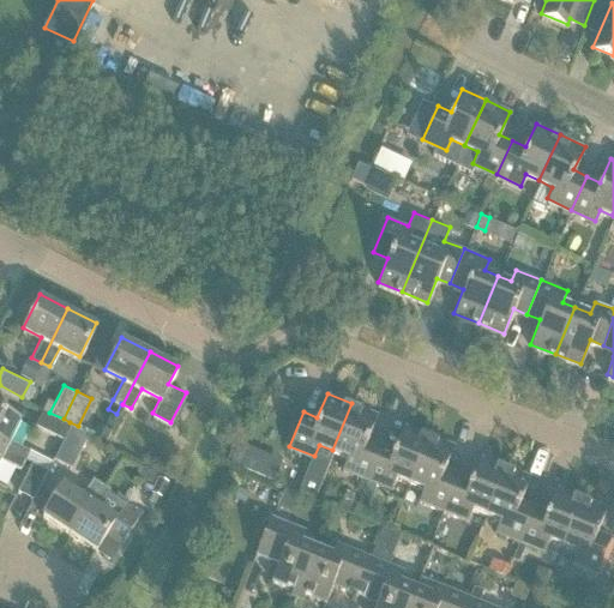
[(342,468),(366,477),(380,443),(367,437),(377,413),(351,403),(332,450),(345,456),(342,468)]
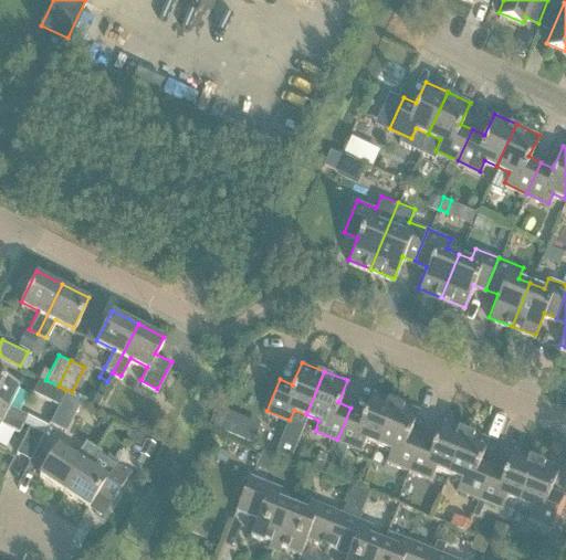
[(0,376),(0,409),(23,420),(22,421),(29,424),(43,431),(48,422),(9,403),(18,386),(0,376)]
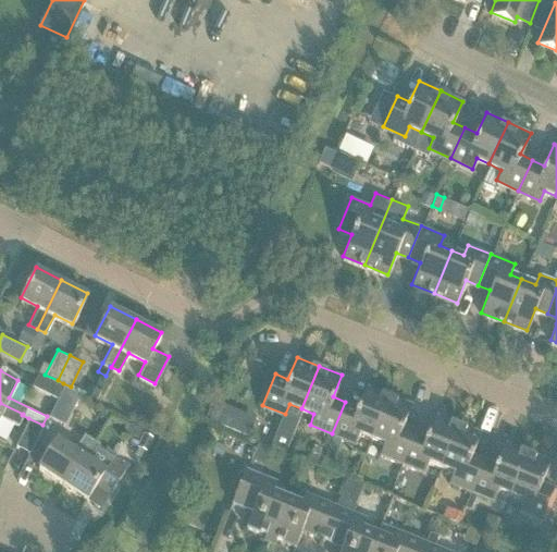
[(32,383),(57,396),(63,383),(58,380),(45,375),(37,370),(32,383)]
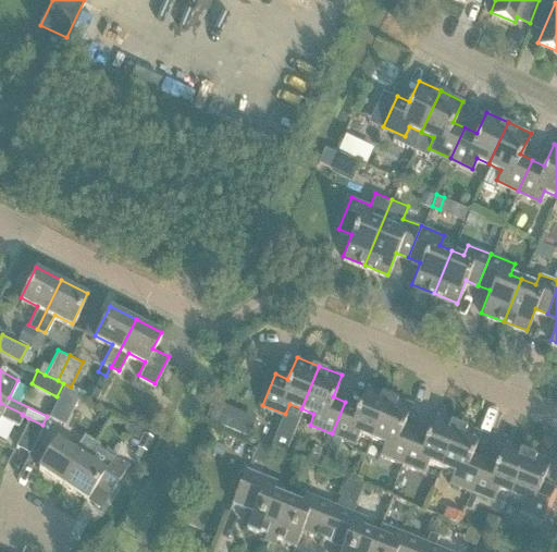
[(57,396),(49,412),(64,418),(78,391),(63,383),(57,396)]
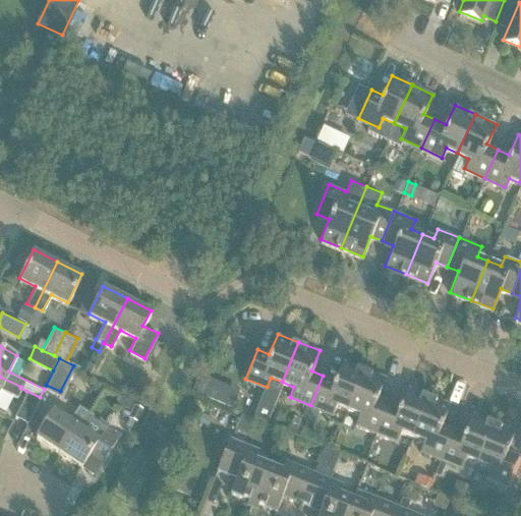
[(336,403),(347,408),(363,368),(342,360),(334,380),(323,376),(310,405),(332,413),(336,403)]
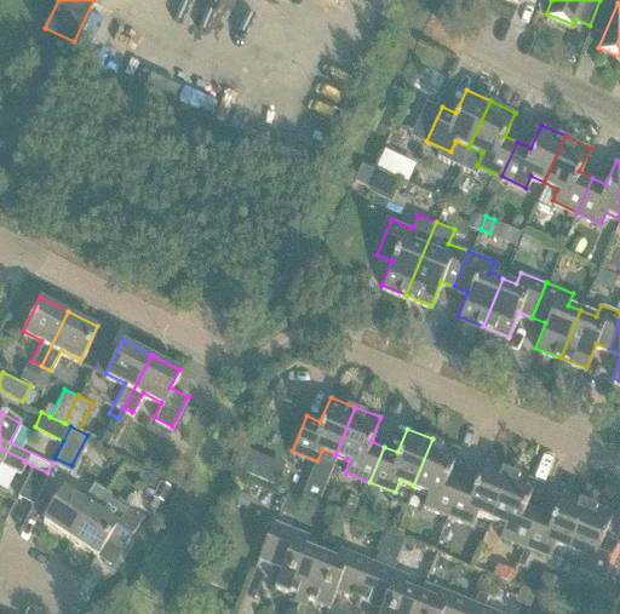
[(422,503),(447,514),(461,478),(448,472),(458,448),(432,439),(413,486),(426,492),(422,503)]
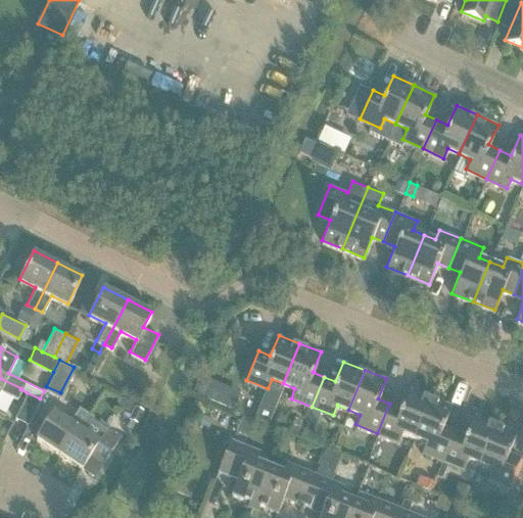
[(21,388),(0,378),(0,388),(17,396),(20,389),(21,388)]
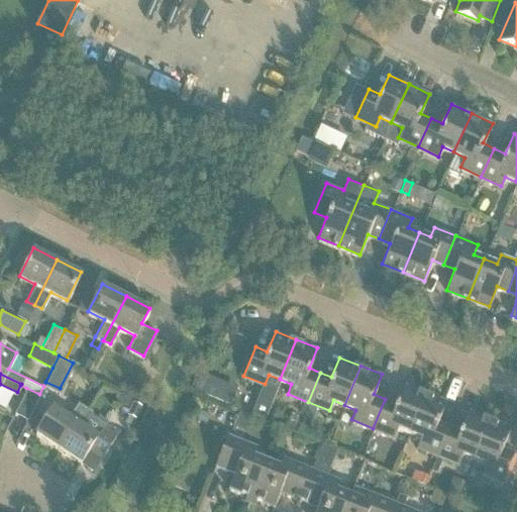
[(208,379),(197,374),(192,385),(230,401),(236,386),(209,375),(208,379)]
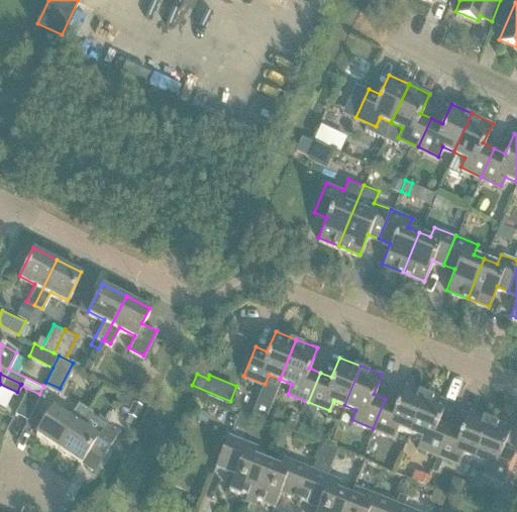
[(397,426),(409,431),(425,392),(404,383),(396,403),(385,399),(373,428),(393,436),(397,426)]
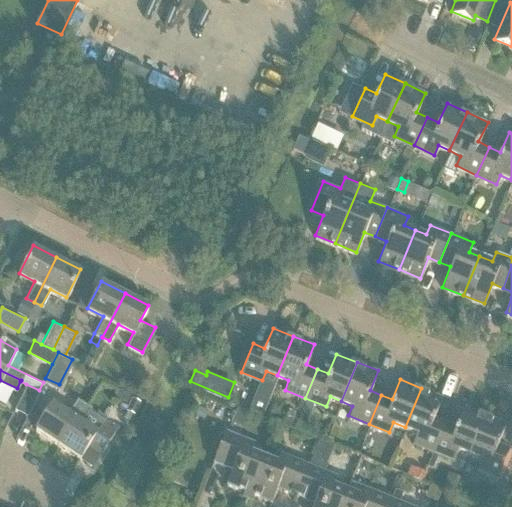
[(26,384),(14,407),(27,414),(39,390),(26,384)]
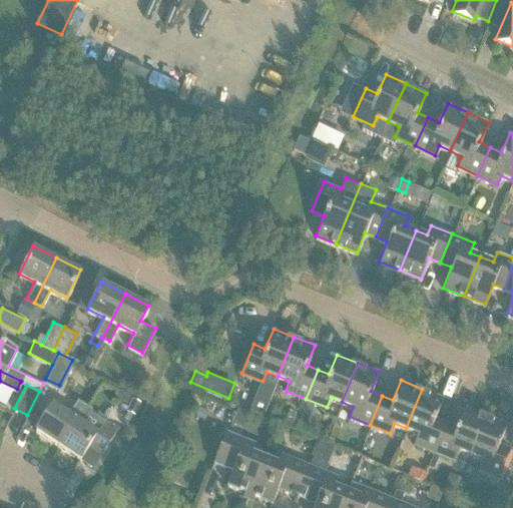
[(413,442),(434,451),(446,422),(434,417),(442,397),(422,389),(406,428),(417,432),(413,442)]
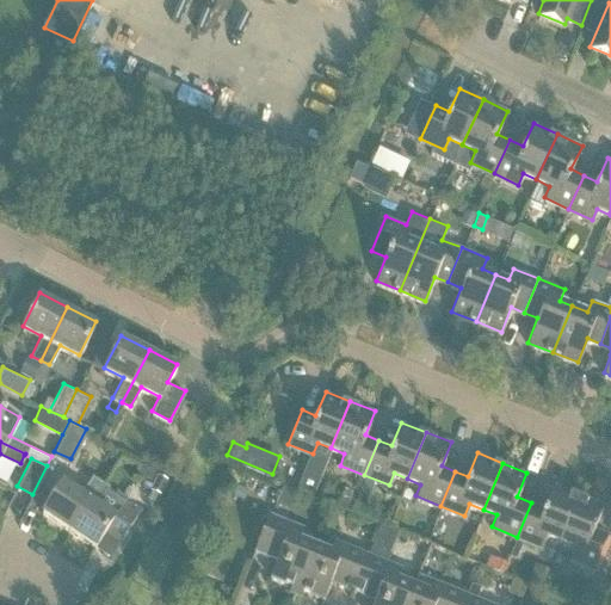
[(42,511),(68,528),(100,477),(92,473),(81,491),(63,479),(42,511)]
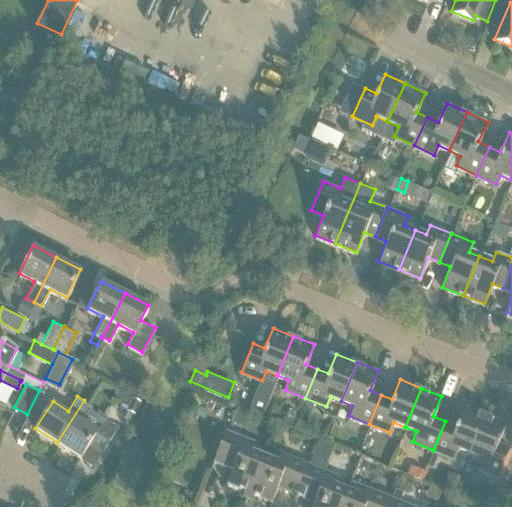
[(132,396),(127,406),(135,410),(140,400),(132,396)]
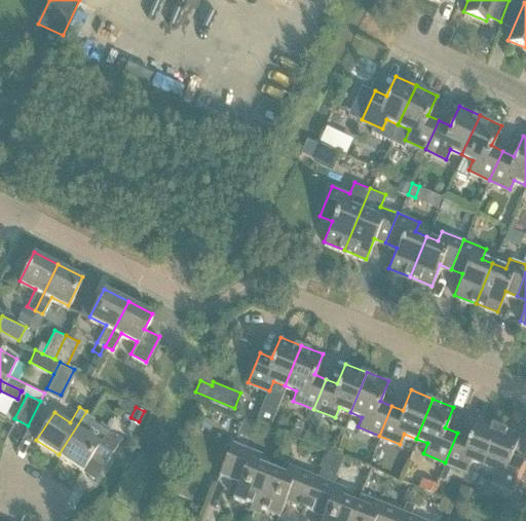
[(94,416),(86,411),(59,454),(81,470),(90,456),(103,464),(117,442),(105,434),(100,441),(84,432),(94,416)]
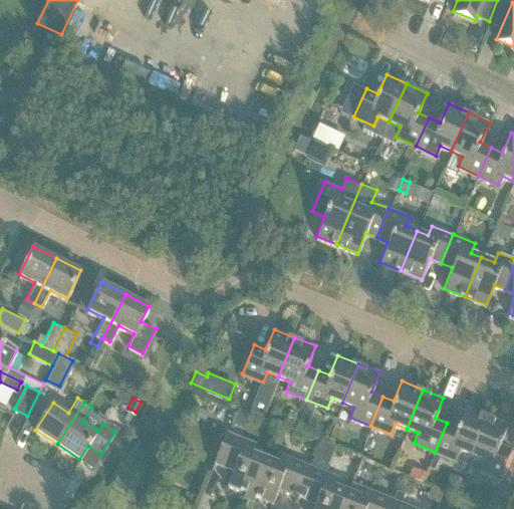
[(459,450),(471,455),(487,416),(466,407),(458,427),(447,423),(435,452),(455,460),(459,450)]
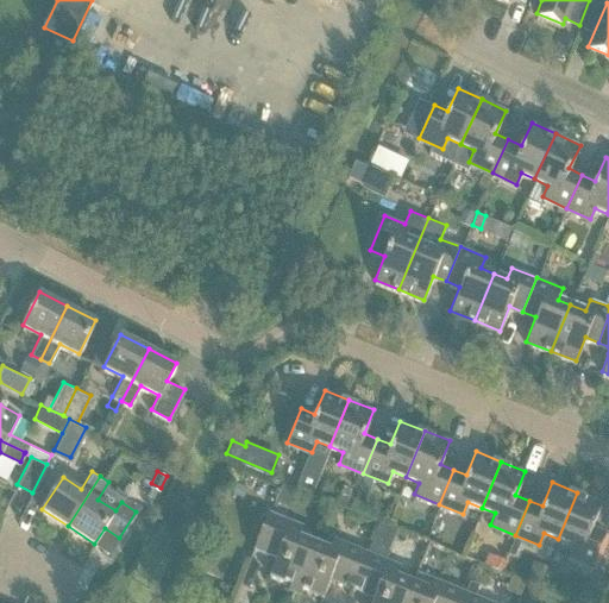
[(577,492),(558,539),(571,544),(566,556),(591,565),(606,531),(591,526),(601,502),(577,492)]
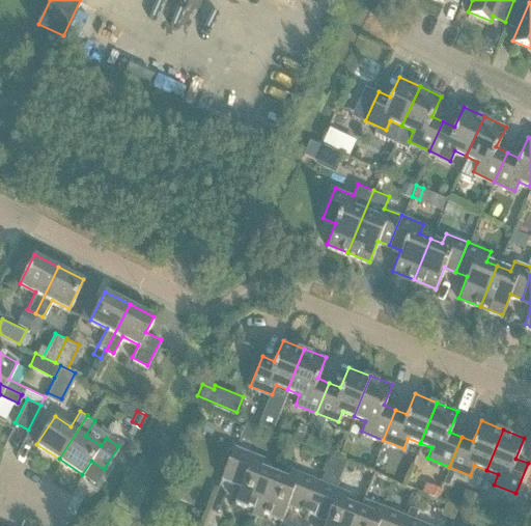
[(323,439),(309,433),(305,442),(318,447),(323,439)]
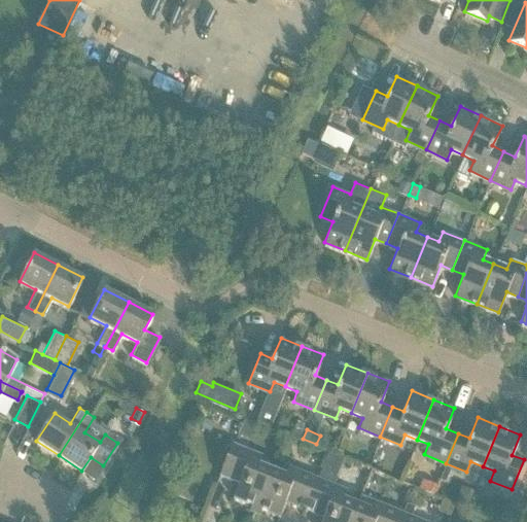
[(127,440),(123,447),(129,451),(134,444),(127,440)]
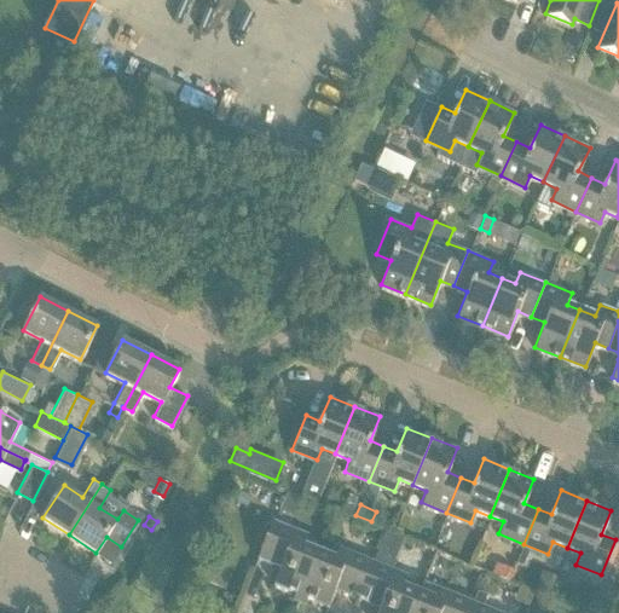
[(301,593),(318,550),(302,544),(307,533),(272,519),(258,555),(281,565),(273,582),(301,593)]
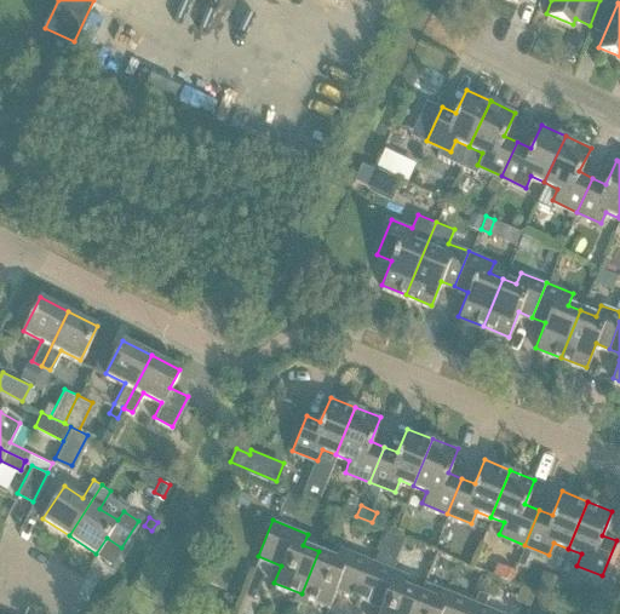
[(336,587),(357,597),(373,561),(339,546),(334,557),(319,551),(302,594),(328,606),(336,587)]
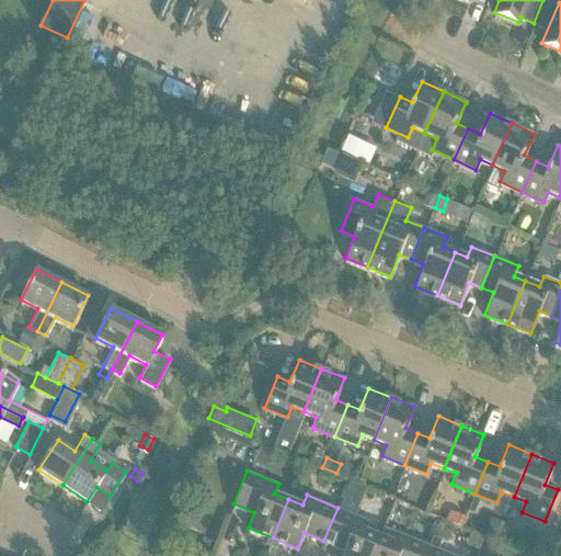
[(341,555),(369,555),(378,535),(364,530),(368,520),(338,508),(323,541),(344,548),(341,555)]
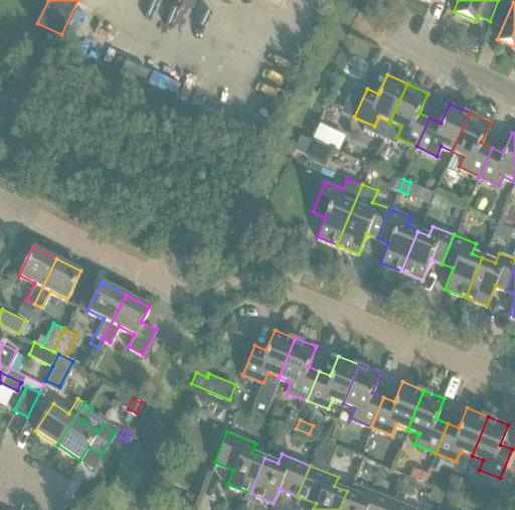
[(387,509),(392,499),(364,488),(360,497),(347,491),(339,509),(387,509)]
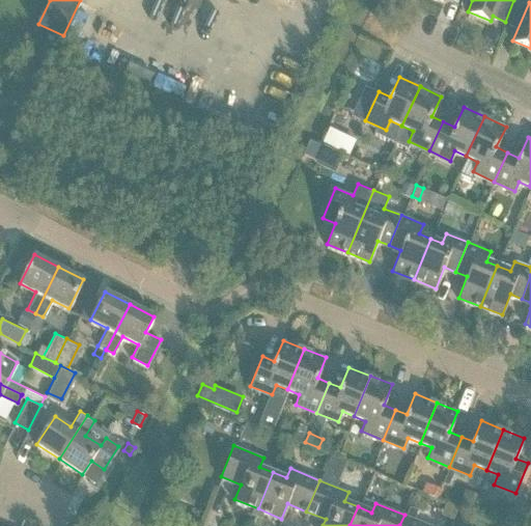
[(431,525),(404,515),(399,525),(431,525)]
